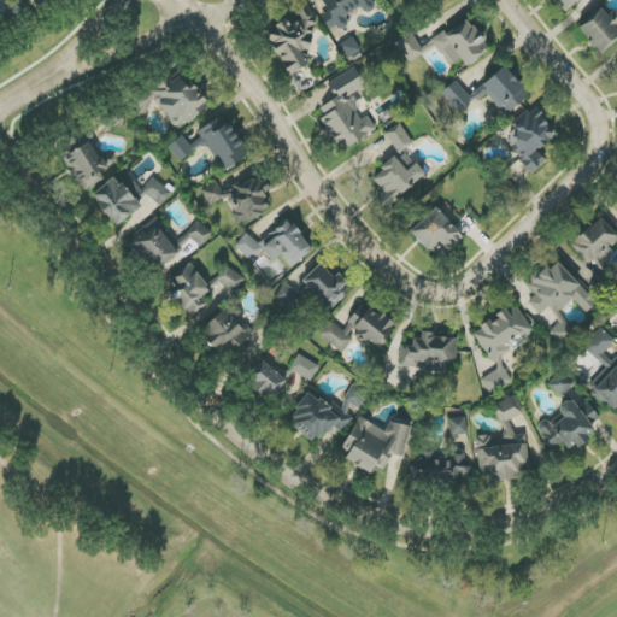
[(322,0),(331,19),(325,22),(330,33),(348,24),(345,16),(362,9),(364,15),(376,9),(370,0),(322,0)]
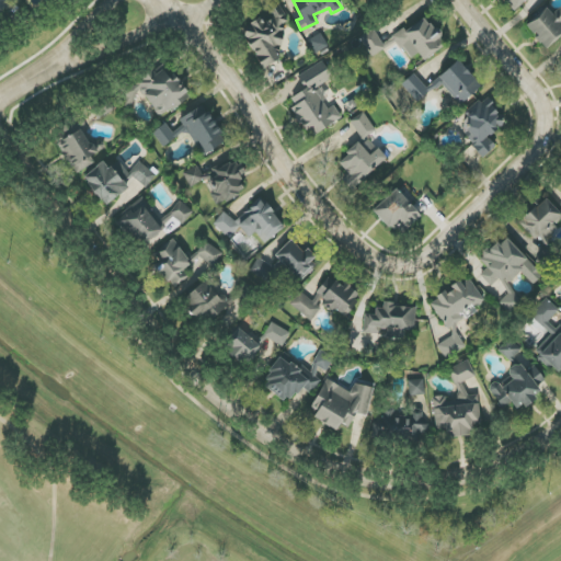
[(528,0),(506,0),(513,10),(528,0)]
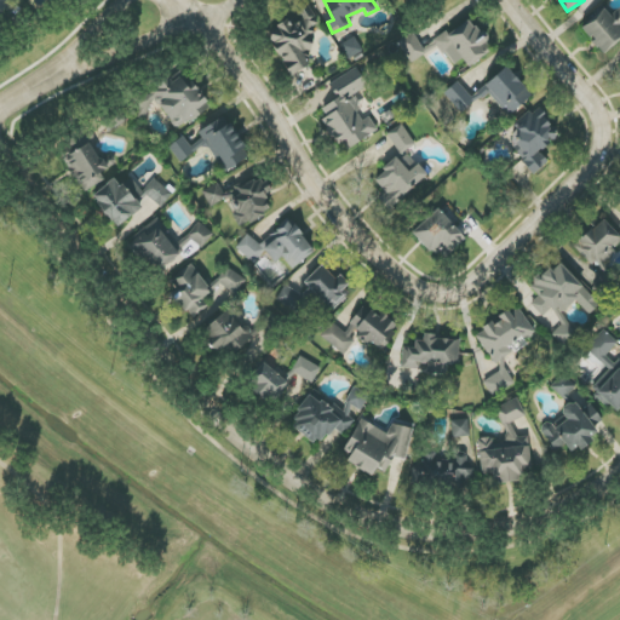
[(293,76),(313,63),(306,52),(315,46),(309,38),(322,29),(308,6),(297,13),(298,15),(267,35),(293,76)]
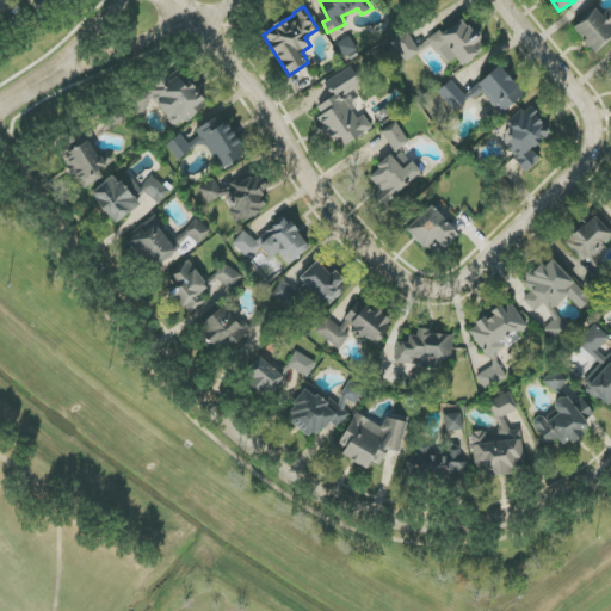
[(610,8),(602,16),(594,8),(573,30),(597,54),(610,38),(610,8)]
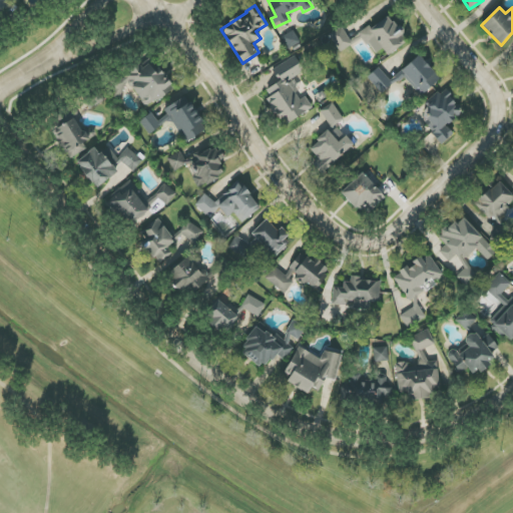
[(387,55),(408,42),(390,15),(361,33),(375,55),(383,49),(387,55)]
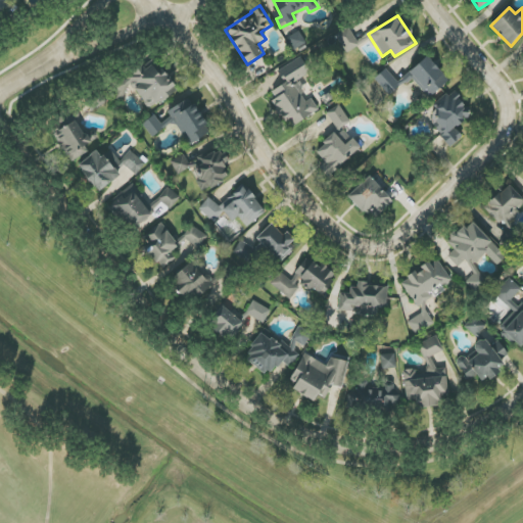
[(336,35),(345,53),(360,46),(350,28),(336,35)]
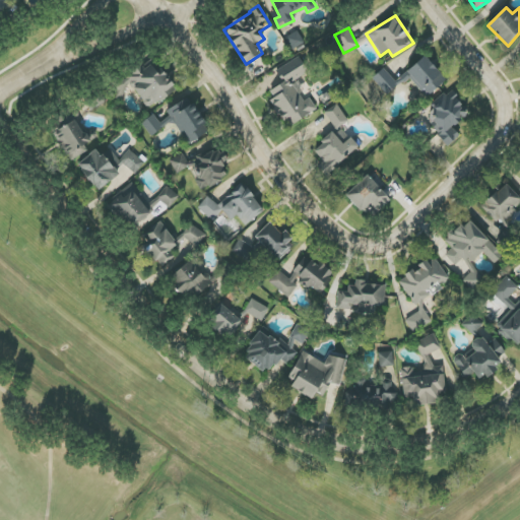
[(446,80),(425,56),(395,82),(399,86),(409,78),(427,98),(446,80)]
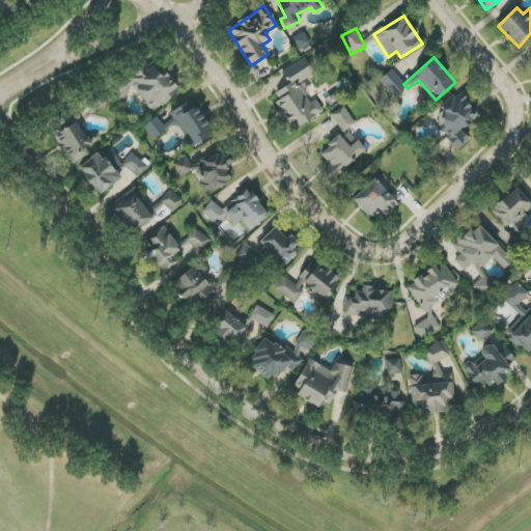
[(294,130),(324,112),(315,99),(312,101),(302,82),(315,74),(306,58),(282,72),(289,85),(273,94),(294,130)]
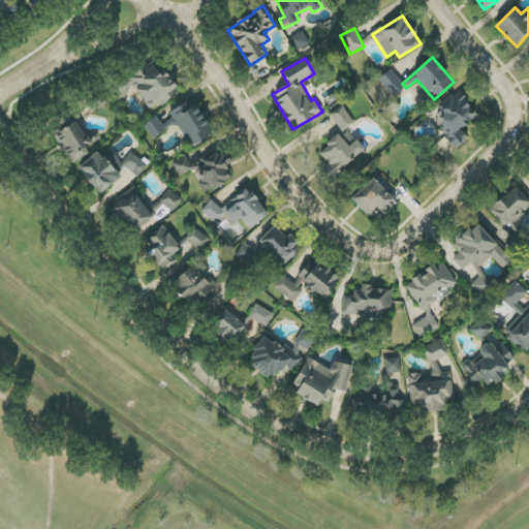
[(180,93),(168,73),(162,78),(152,59),(110,84),(118,99),(136,89),(149,111),(180,93)]
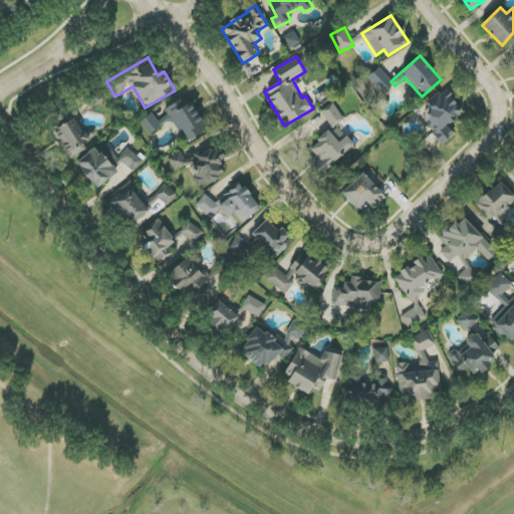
[(394,84),(379,67),(367,77),(381,94),(394,84)]
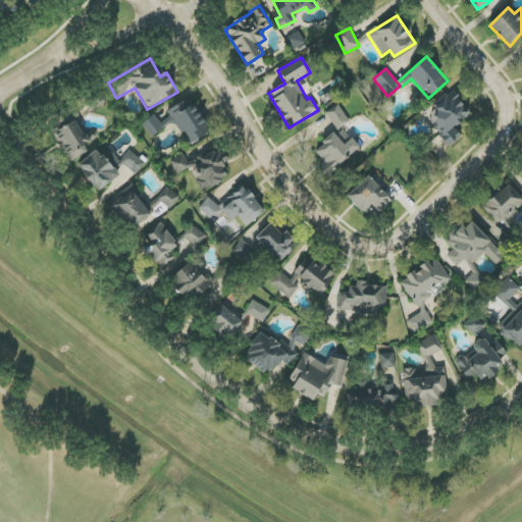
[(105,104),(101,94),(87,100),(91,110),(105,104)]
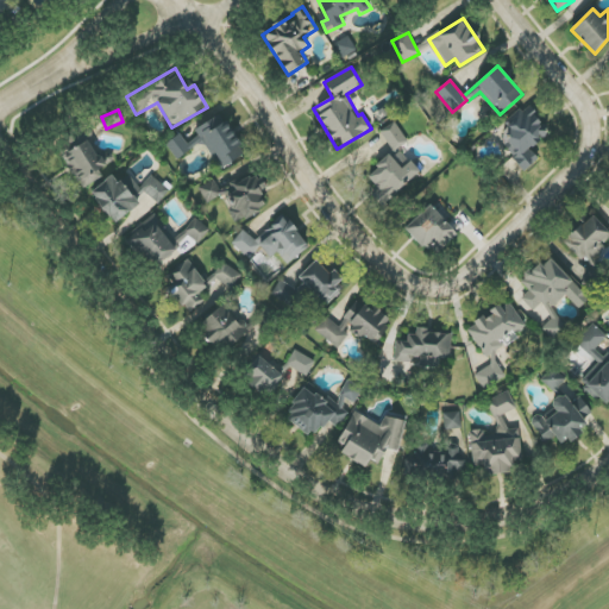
[(220,169),(245,155),(221,114),(195,130),(199,137),(187,144),(181,135),(167,143),(176,159),(205,143),(220,169)]
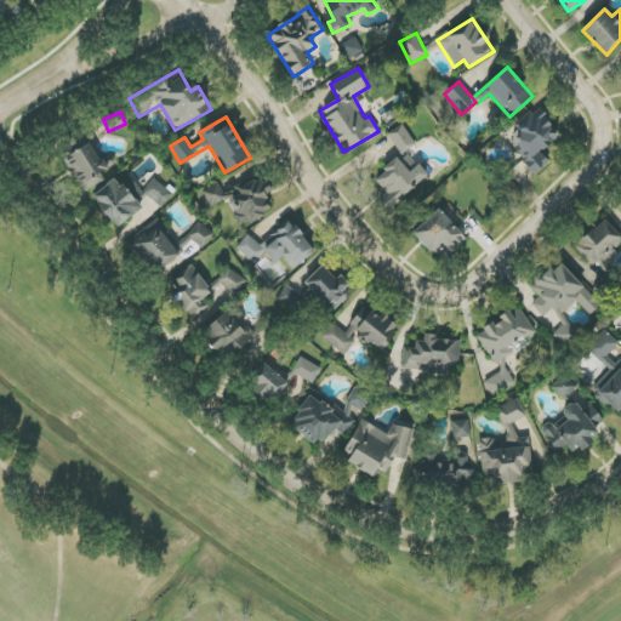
[(387,135),(402,159),(374,176),(383,192),(379,195),(386,209),(428,182),(409,152),(416,147),(403,125),(387,135)]
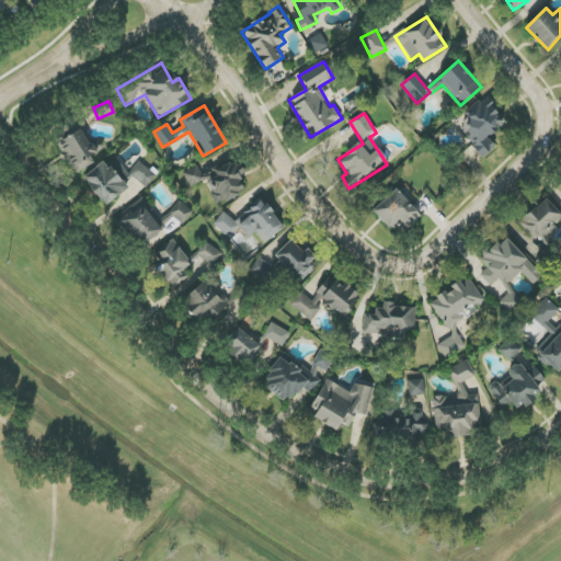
[(58,142),(73,172),(98,159),(78,121),(61,129),(66,138),(58,142)]
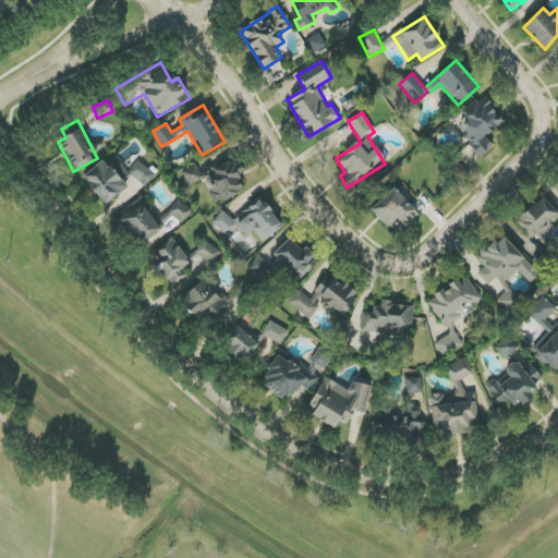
[(216,205),(245,191),(238,174),(242,172),(235,159),(201,176),(203,181),(205,180),(216,205)]
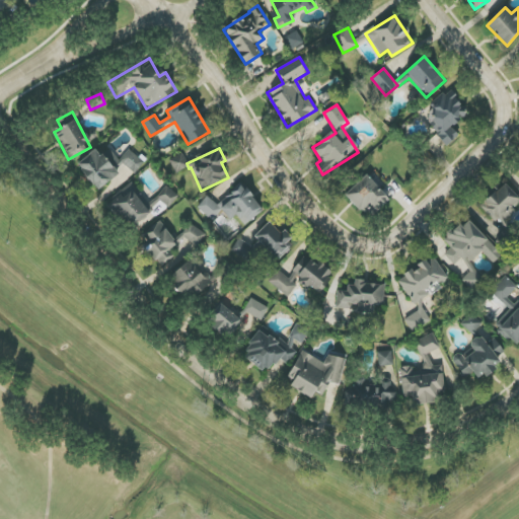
[(132,149),(119,159),(110,149),(100,156),(95,150),(77,164),(97,190),(127,166),(133,173),(144,165),(132,149)]
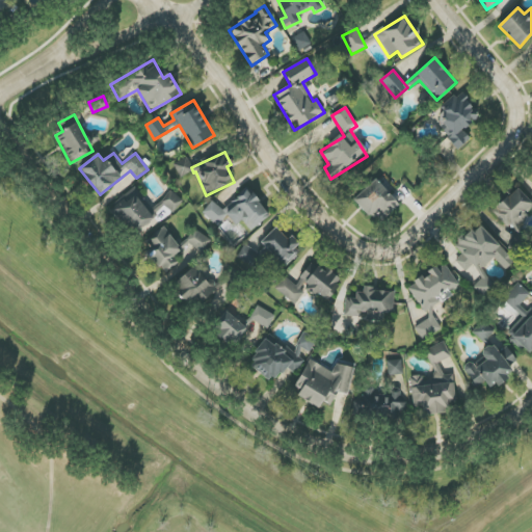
[(174,163),(181,178),(193,171),(187,158),(174,163)]
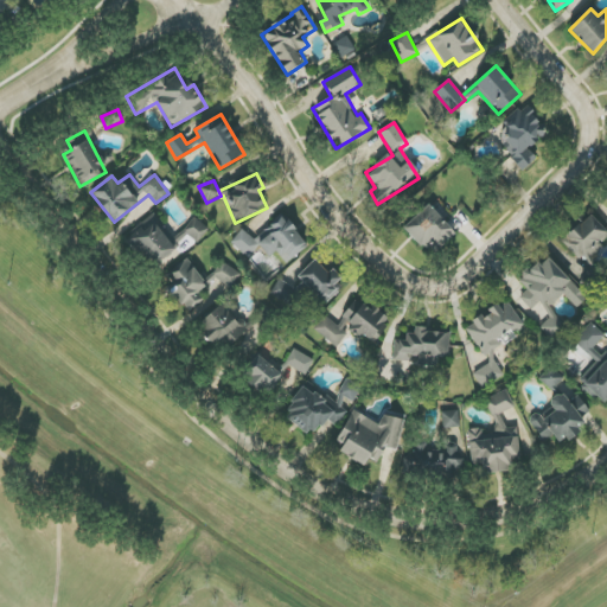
[(403,228),(422,248),(429,241),(439,250),(457,234),(428,205),(403,228)]
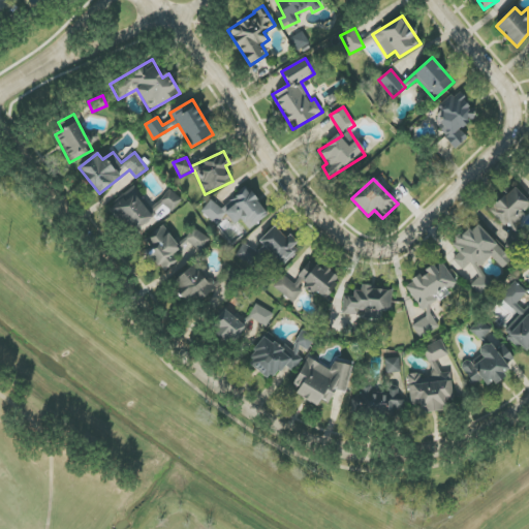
[(129,235),(156,217),(135,186),(109,204),(129,235)]
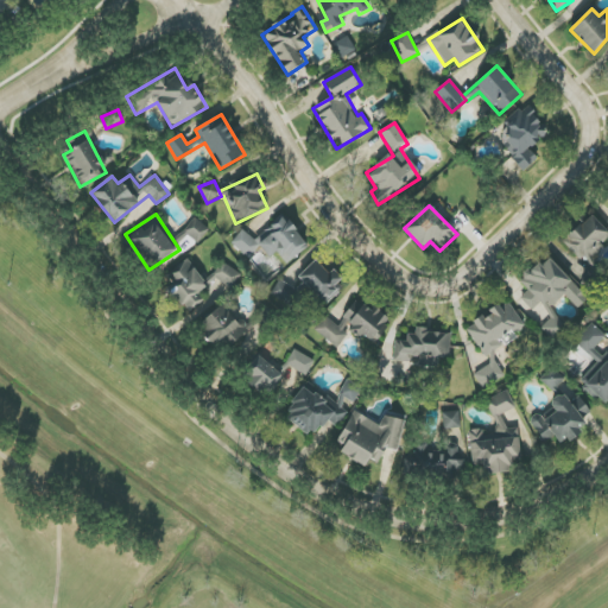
[(562,240),(582,264),(607,240),(607,232),(593,215),(562,240)]
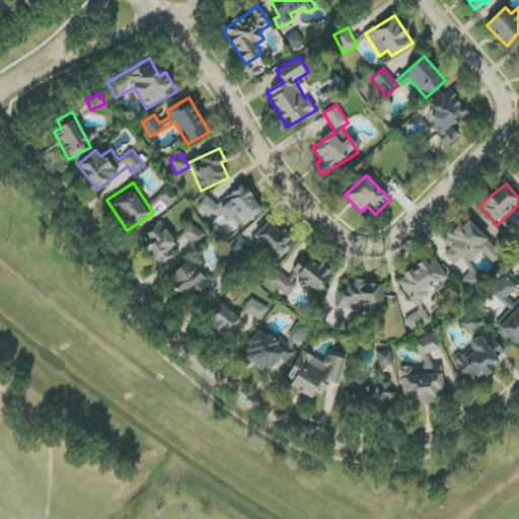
[(178,197),(165,184),(156,195),(169,207),(178,197)]
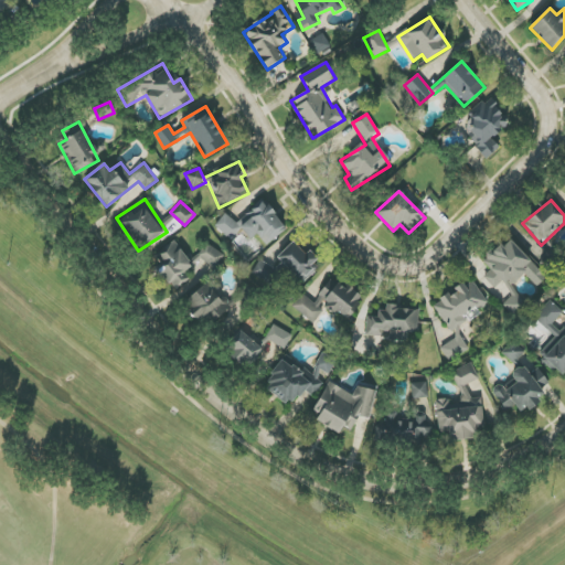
[(265,246),(287,231),(265,201),(234,223),(227,214),(215,223),(228,241),(242,231),(249,241),(257,235),(265,246)]
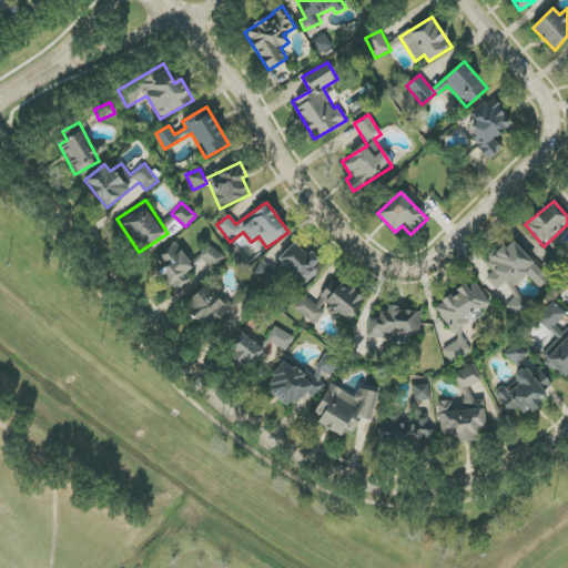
[(550,279),(510,240),(487,263),(494,271),(486,279),(498,291),(505,284),(516,295),(505,306),(519,320),(531,307),(514,290),(527,275),(540,288),(550,279)]
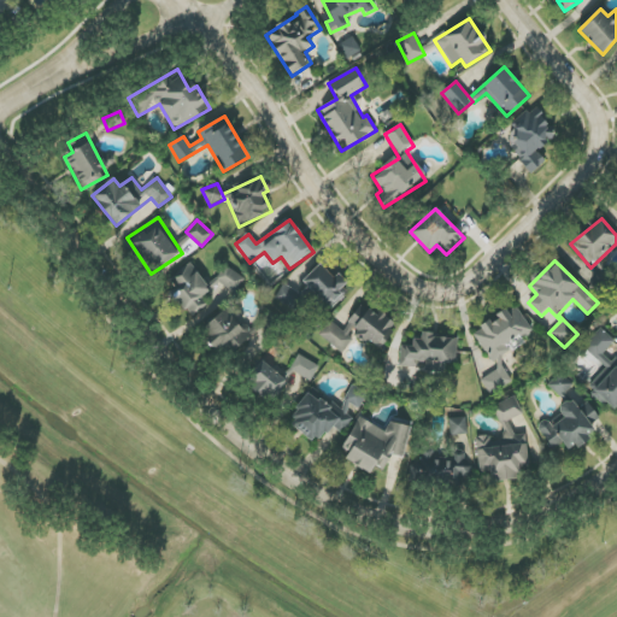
[(209,285),(188,263),(170,281),(178,291),(172,297),(193,317),(207,304),(204,300),(222,282),(233,294),(245,282),(229,265),(209,285)]
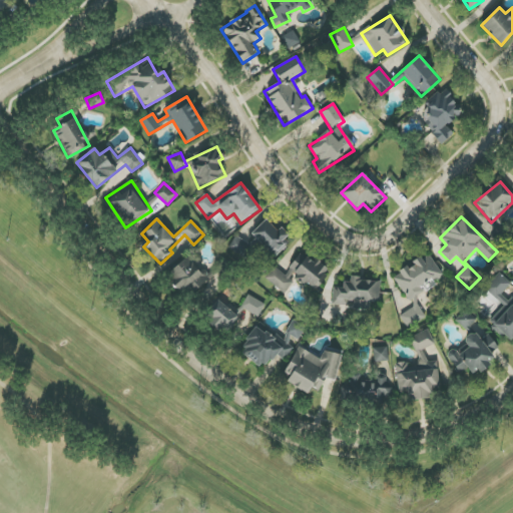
[(251,233),(275,258),(292,241),(280,228),(277,230),(266,219),(251,233)]
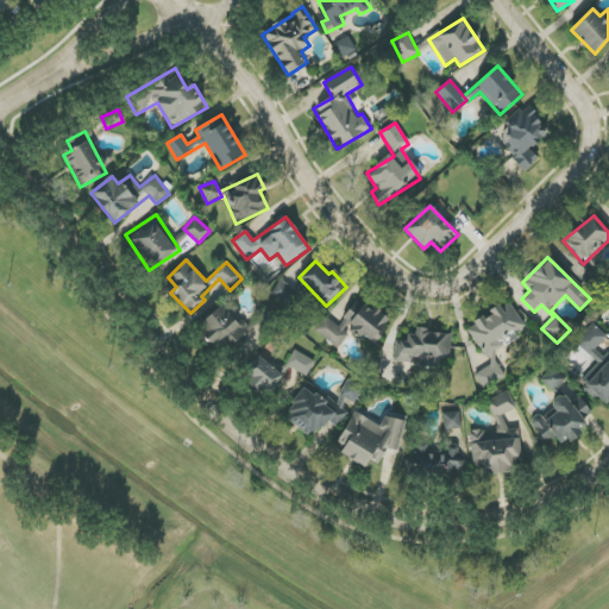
[(584,280),(596,290),(608,275),(597,264),(584,280)]
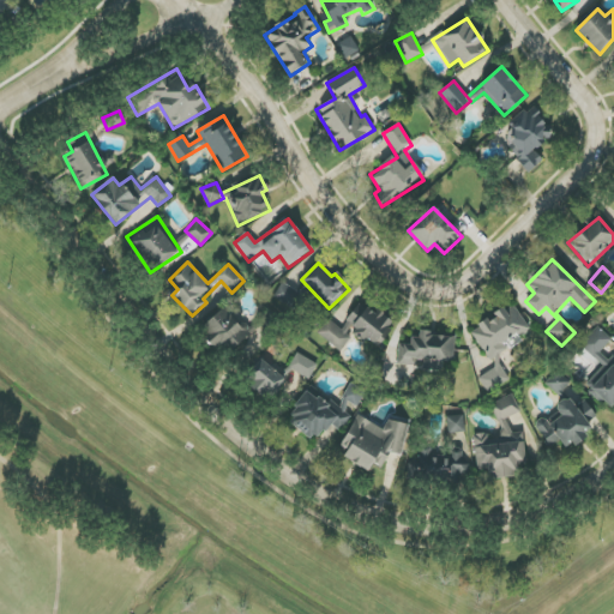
[(471,331),(489,360),(507,349),(504,344),(529,329),(512,304),(491,317),(491,318),(471,331)]
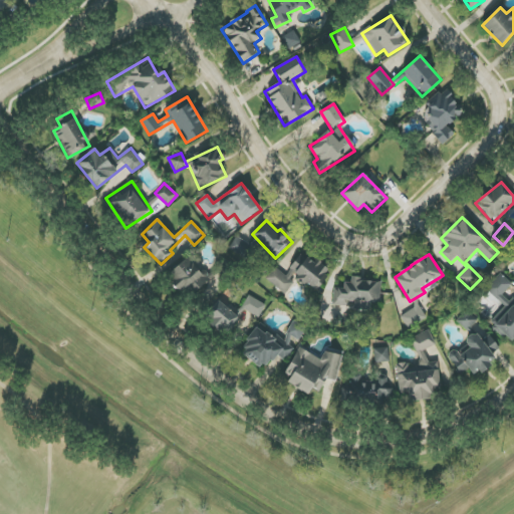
[(265,279),(283,294),(295,278),(305,286),(307,283),(315,290),(330,271),(318,261),(315,265),(302,255),(285,275),(274,267),(265,279)]
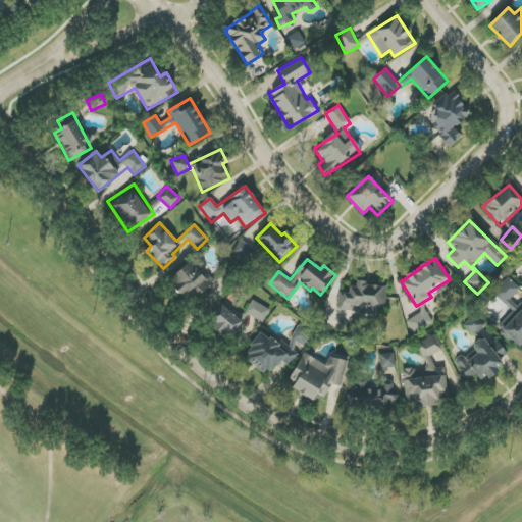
[(203,276),(193,262),(169,279),(187,303),(215,282),(208,272),(203,276)]
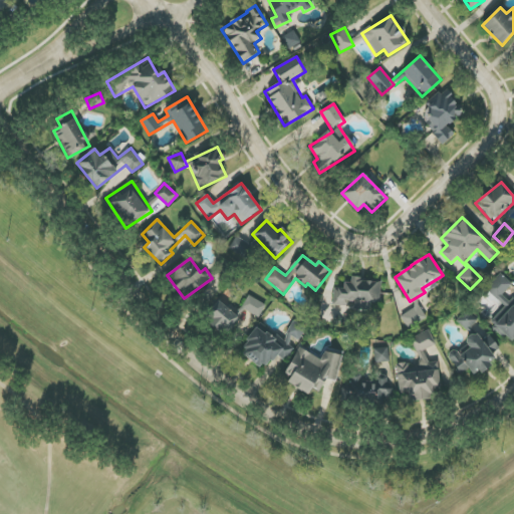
[(504,306),(489,322),(510,343),(513,339),(513,296),(509,302),(502,295),(512,285),(501,274),(486,289),(504,306)]
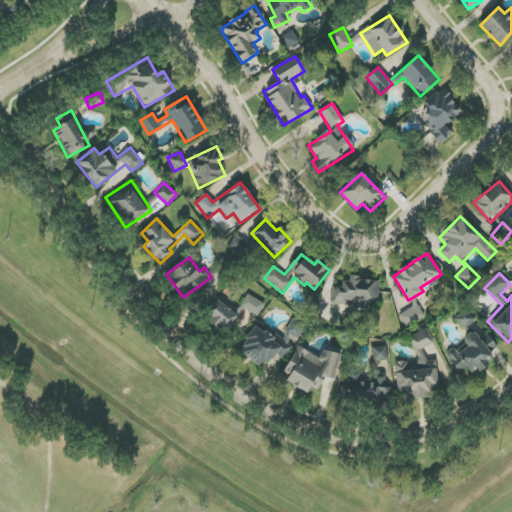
[(333,306),(369,308),(369,300),(379,300),(380,280),(350,278),(349,285),(334,284),(333,306)]
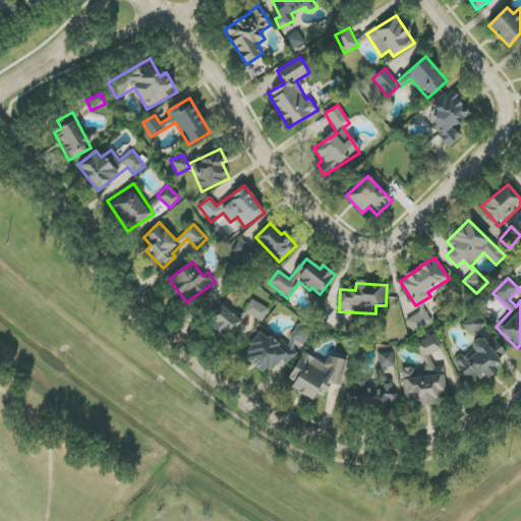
[(270,310),(252,299),(244,311),(262,323),(270,310)]
